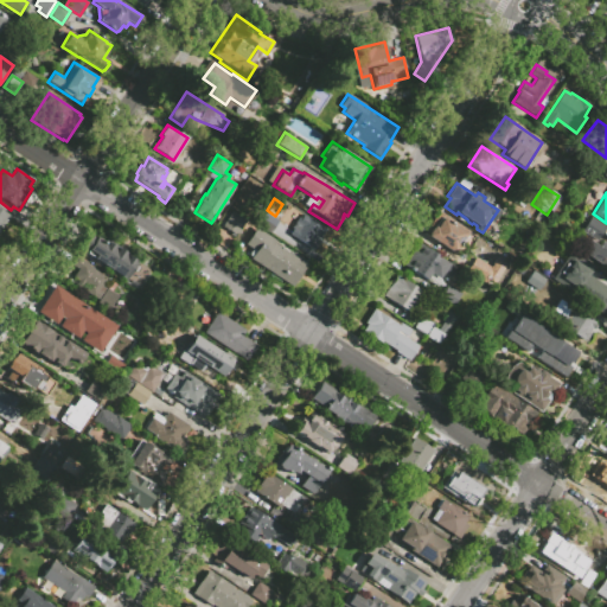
[(315,248),(326,225),(283,208),(278,222),(292,227),(287,236),(315,248)]
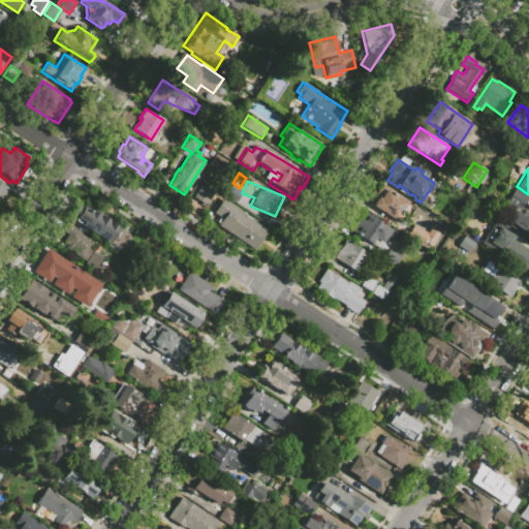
[(0,182),(8,188),(0,200),(0,182)]
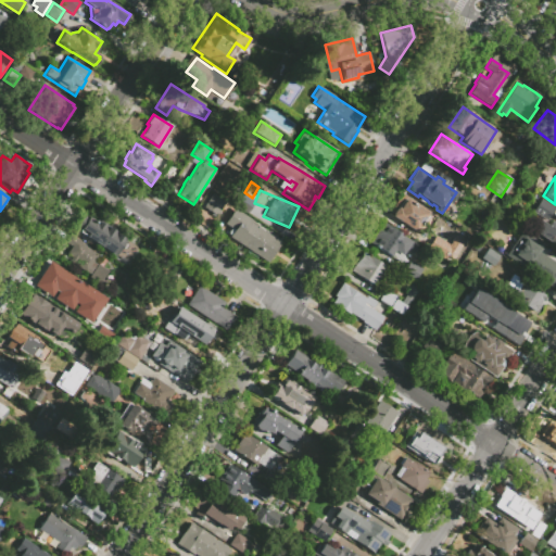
[(225,202),(216,216),(203,207),(213,193),(225,202)]
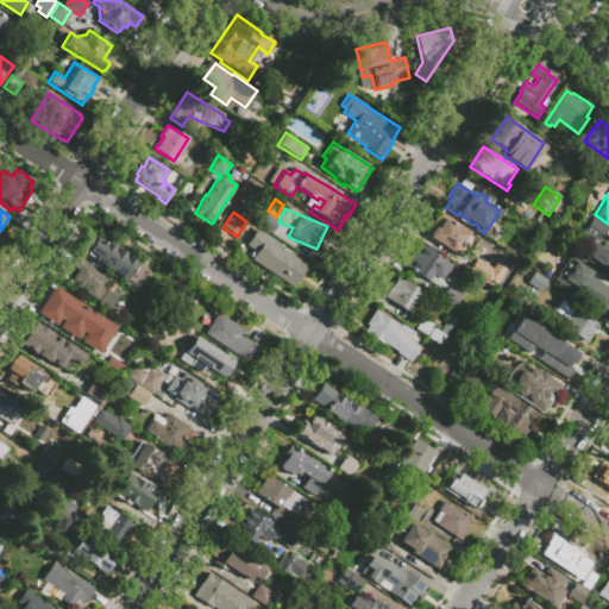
[(471,233),(457,255),(444,248),(443,249),(438,245),(439,244),(425,234),(439,212),(471,233)]
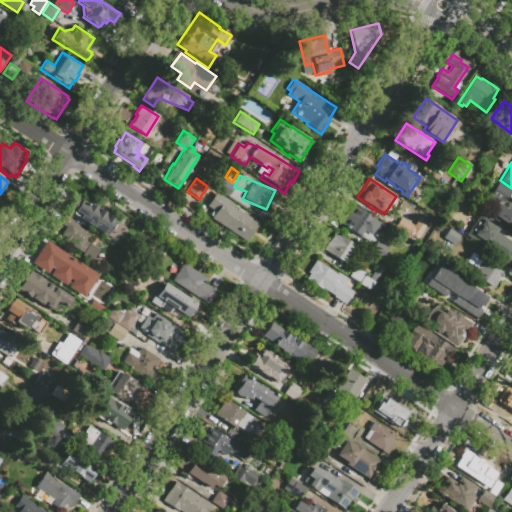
[(235,186),(228,197),(217,190),(224,179),(235,186)]
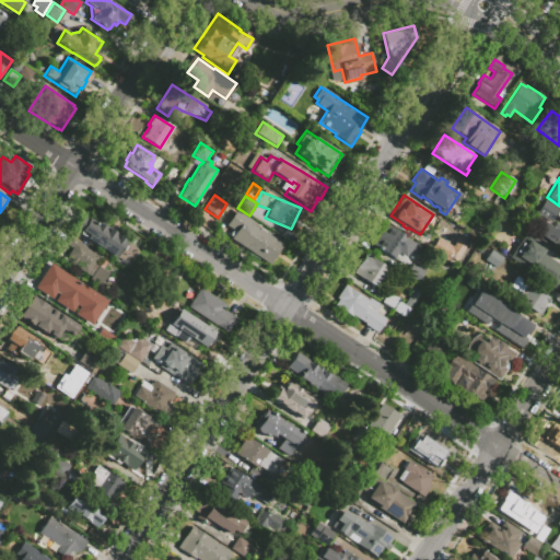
[(559,209),(550,221),(536,212),(545,199),(559,209)]
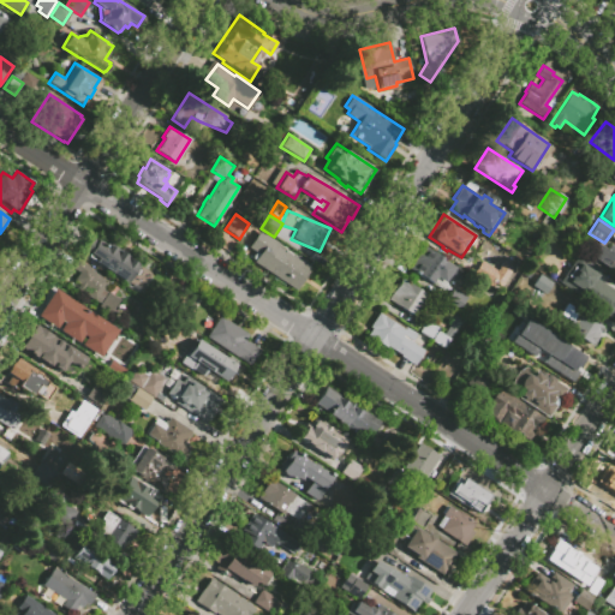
[(310,268),(296,290),(254,263),(258,255),(248,248),(258,231),(279,244),(278,246),(310,268)]
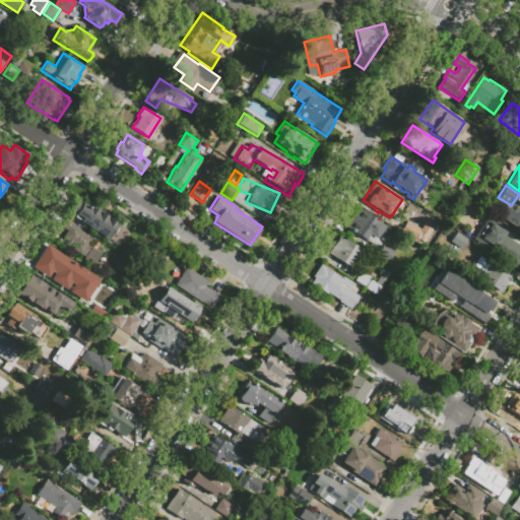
[(82,202),(89,207),(91,204),(101,210),(101,211),(119,223),(108,240),(93,231),(94,229),(87,224),(86,226),(79,221),(73,216),(82,202)]
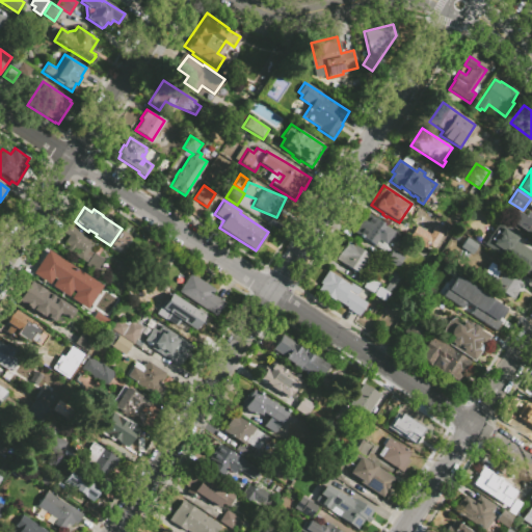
[(531,235),(508,220),(514,210),(523,216),(526,212),(531,215),(531,235)]
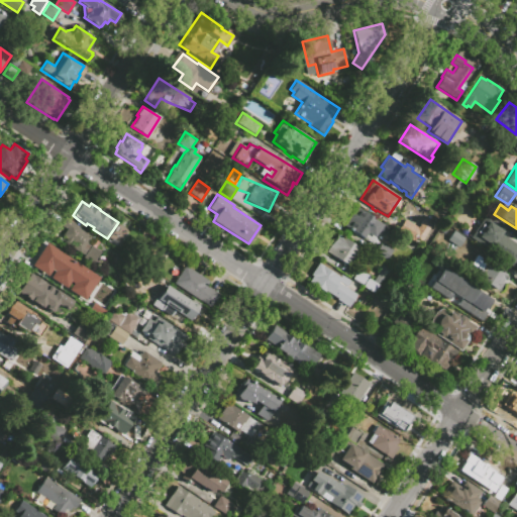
[(354,206),(372,217),(371,219),(373,220),(374,219),(388,229),(385,235),(381,235),(378,232),(371,243),(342,225),(354,206)]
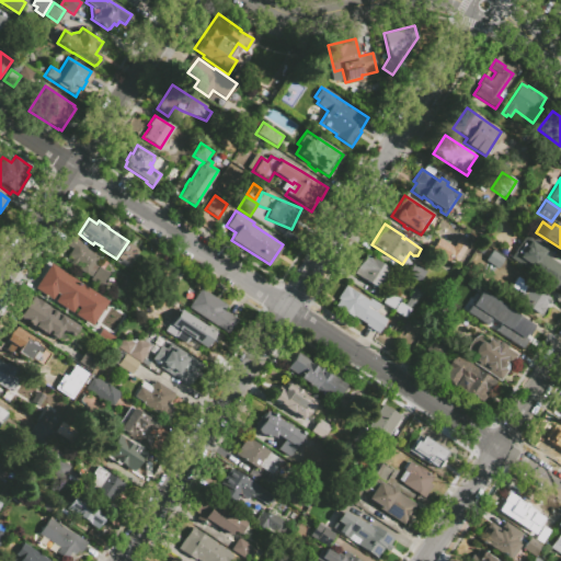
[(99,286),(89,281),(91,276),(87,274),(78,268),(80,264),(77,262),(73,266),(70,264),(72,260),(67,255),(71,249),(65,243),(69,236),(84,245),(83,248),(98,256),(93,264),(107,273),(99,286)]
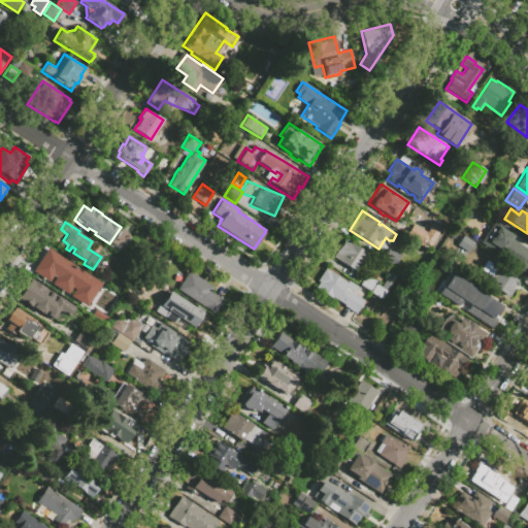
[(416,222),(435,235),(429,246),(408,233),(416,222)]
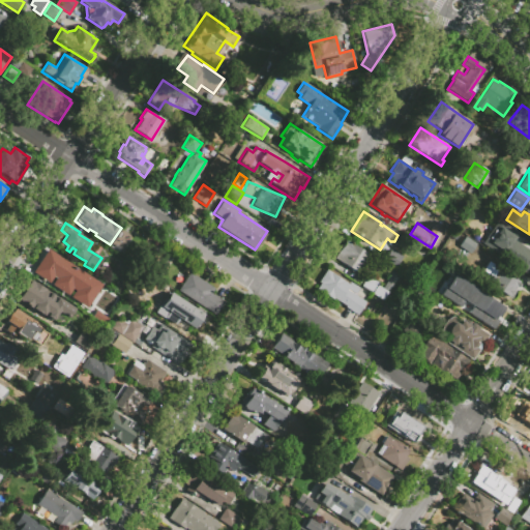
[(529,249),(529,265),(525,273),(498,256),(498,255),(482,244),(495,224),(514,237),(512,239),(529,249)]
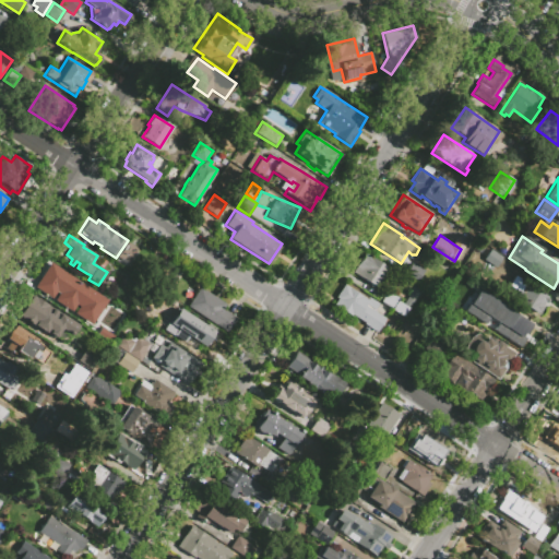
[(502,258),(496,268),(484,260),(490,249),(502,258)]
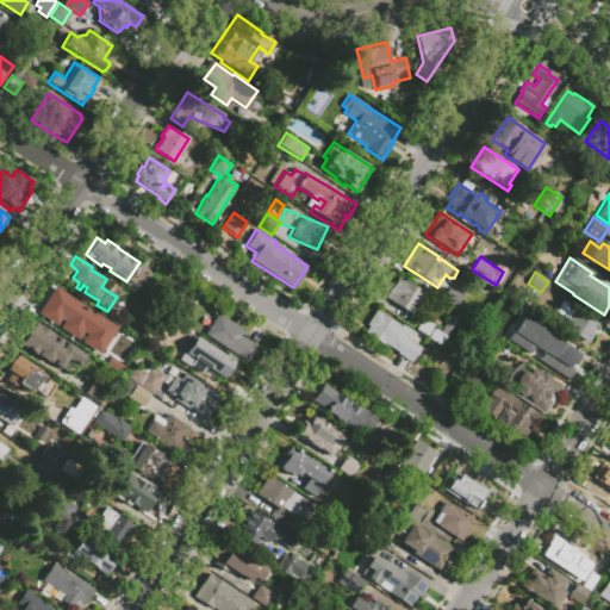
[(411,315),(384,297),(398,275),(425,294),(411,315)]
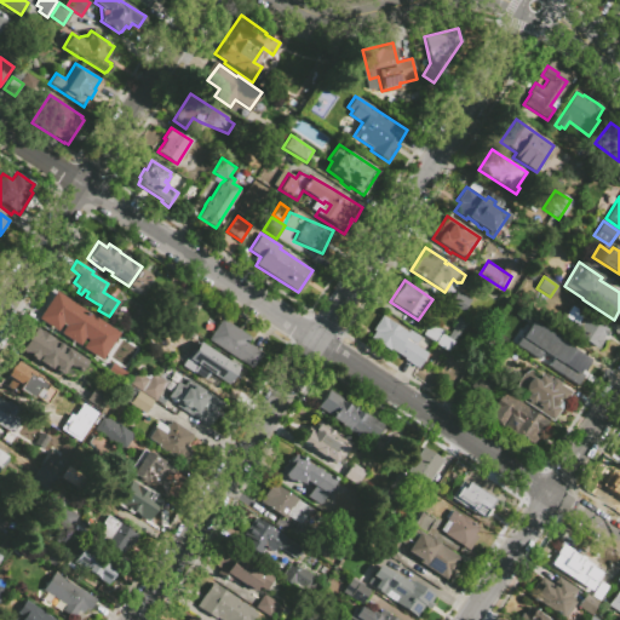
[(470,299),(460,315),(447,306),(457,291),(470,299)]
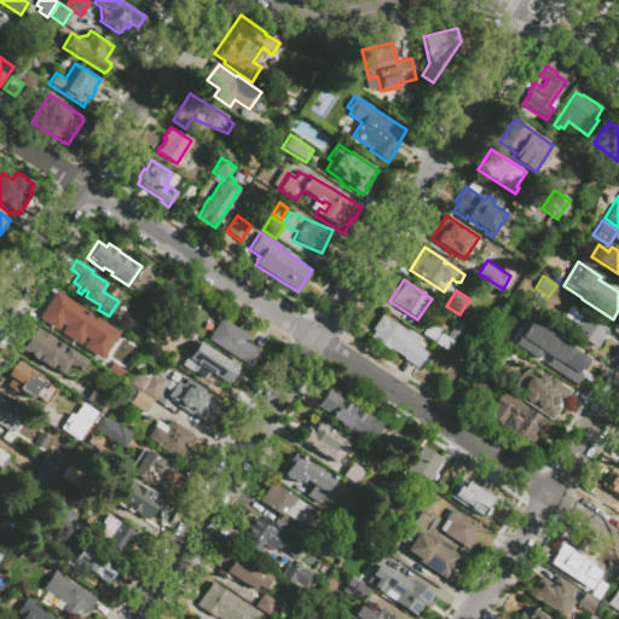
[(81,347),(87,339),(85,337),(79,346),(59,334),(65,324),(62,323),(56,331),(38,318),(55,291),(119,333),(100,360),(81,347)]
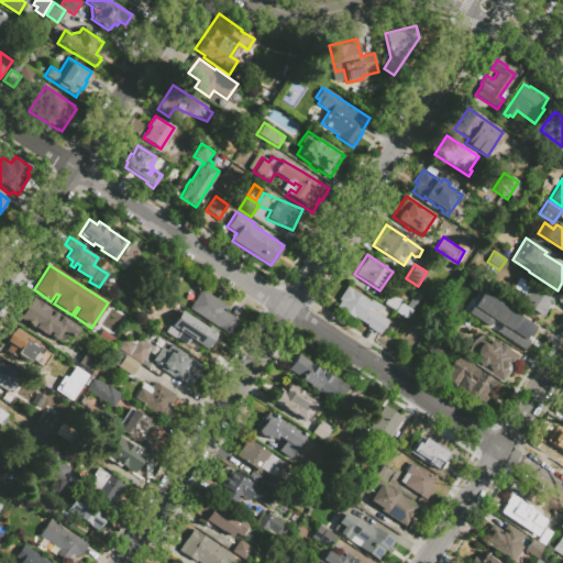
[(542,316),(518,300),(522,294),(512,288),(519,277),(523,280),(523,282),(528,284),(552,299),(542,316)]
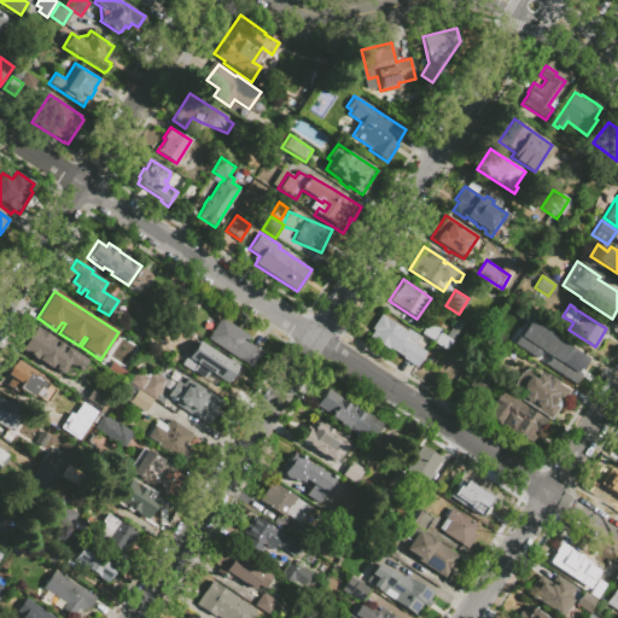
[(509,315),(505,321),(499,318),(503,310),(509,315)]
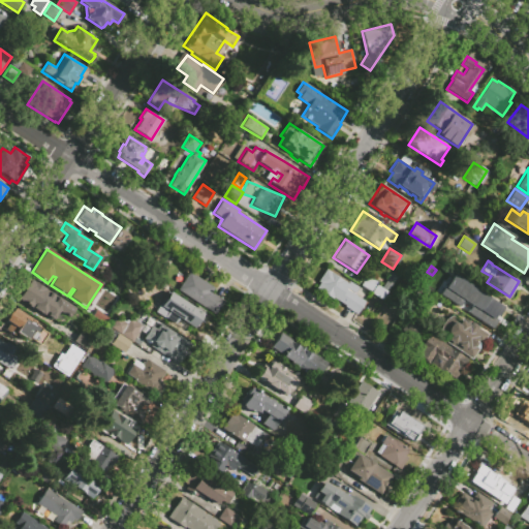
[(327,269),(347,284),(349,282),(358,287),(353,293),(364,301),(355,313),(330,296),(328,298),(313,287),(327,269)]
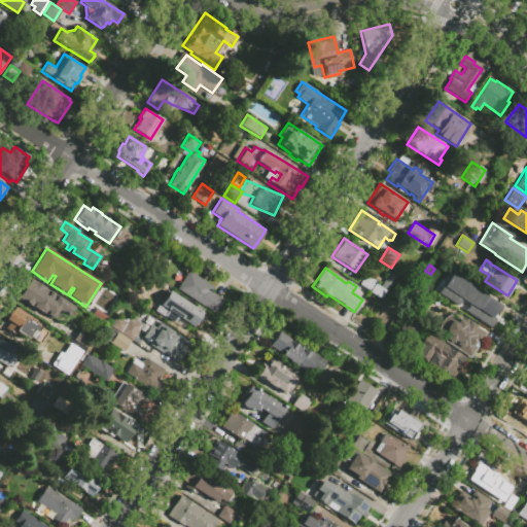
[(447,268),(452,271),(453,269),(465,277),(454,294),(442,286),(449,275),(445,272),(447,268)]
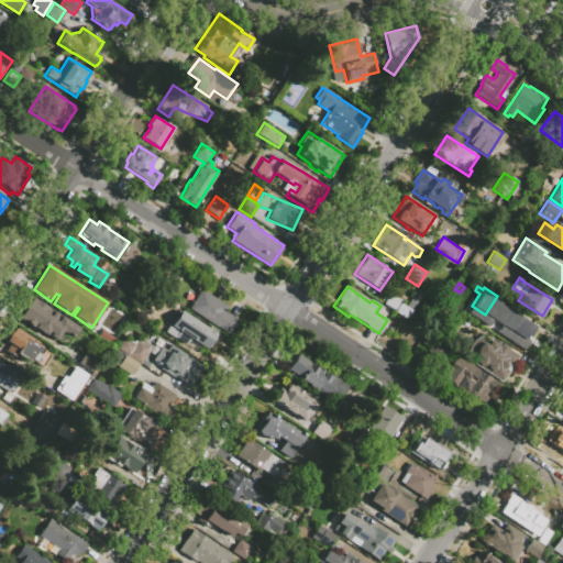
[(423,294),(412,310),(406,306),(411,298),(409,296),(415,287),(423,294)]
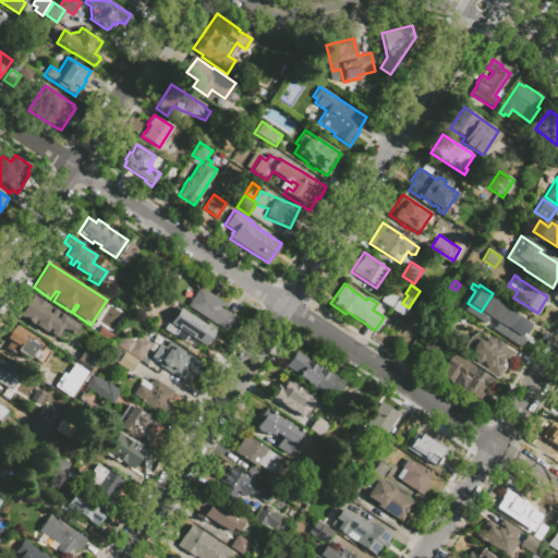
[(237,317),(227,331),(186,305),(199,287),(226,304),(222,308),(237,317)]
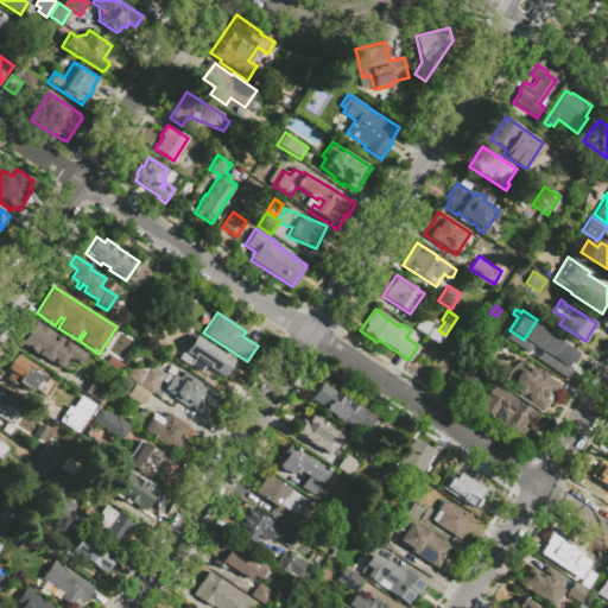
[(413,328),(422,316),(434,324),(425,336),(413,328)]
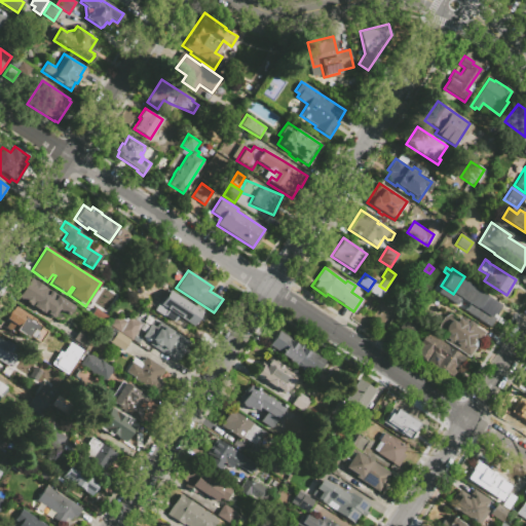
[(31,277),(73,306),(67,316),(58,310),(52,317),(51,317),(50,318),(49,317),(43,313),(17,297),(31,277)]
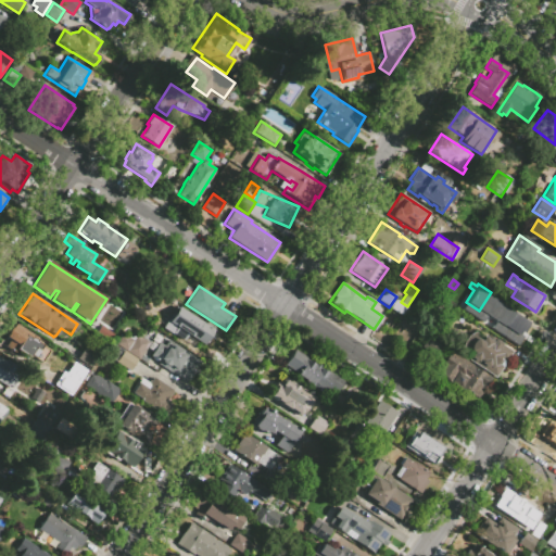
[(480,323),(492,304),(518,321),(516,325),(522,329),(513,344),(480,323)]
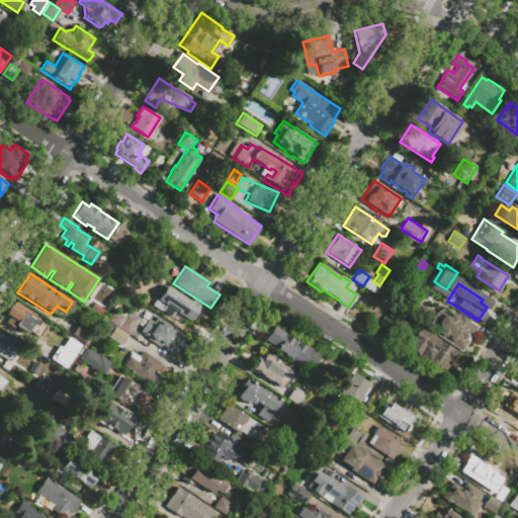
[(167,285),(199,308),(194,314),(189,322),(175,312),(171,318),(153,306),(167,285)]
